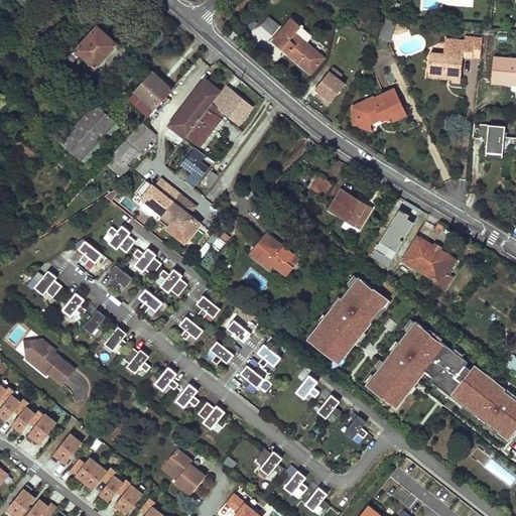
[(273,34),(281,24),(268,14),(260,24),(273,34)]
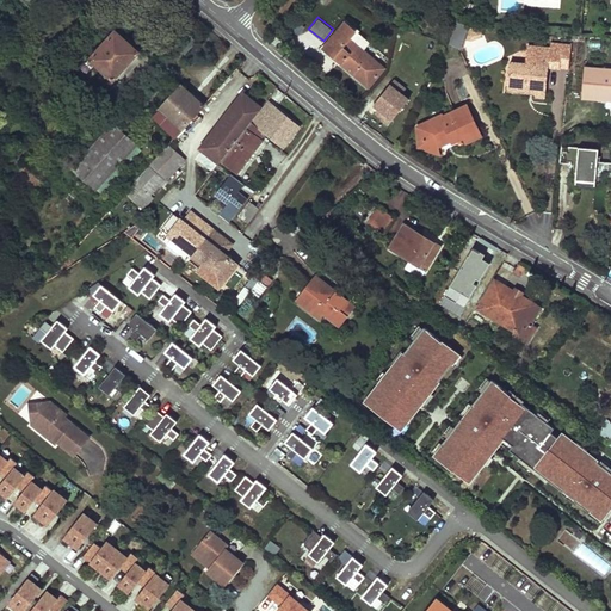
[(341,62),(325,48),(346,23),(358,32),(359,30),(346,18),(320,48),(339,65),(341,62)]
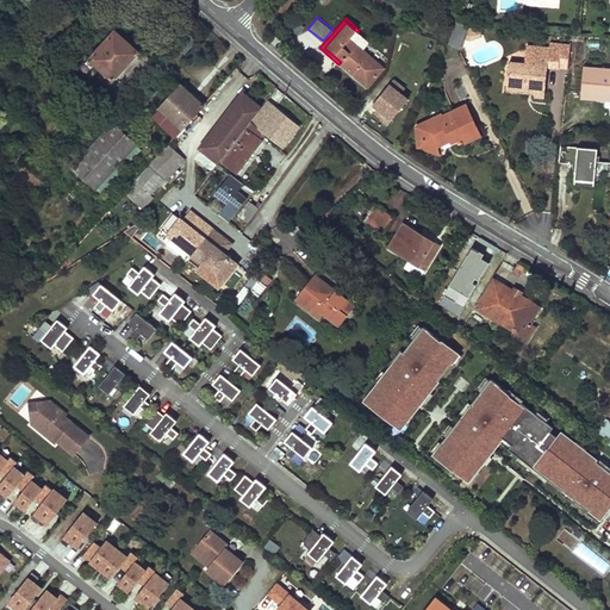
[(461,47),(468,24),(455,20),(448,42),(461,47)]
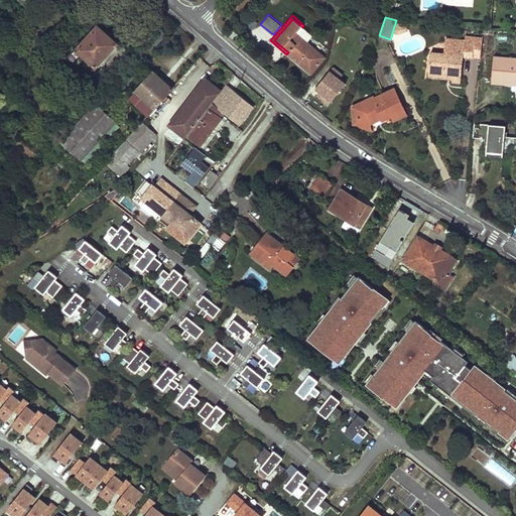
[(302,27),(292,19),(274,40),(288,52),(311,73),(325,58),(306,42),(312,36),(302,27)]
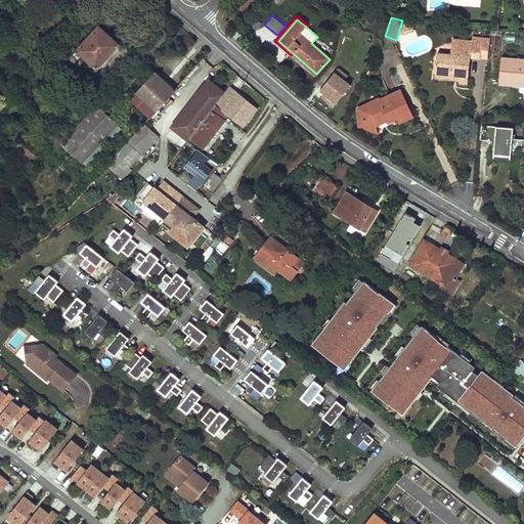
[(413,31),(415,25),(402,25),(406,34),(413,31)]
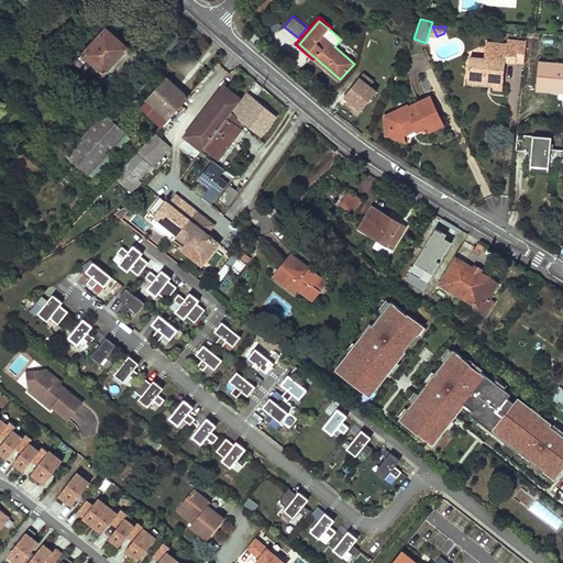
[(76,62),(81,66),(88,58),(106,73),(129,47),(107,28),(76,62)]
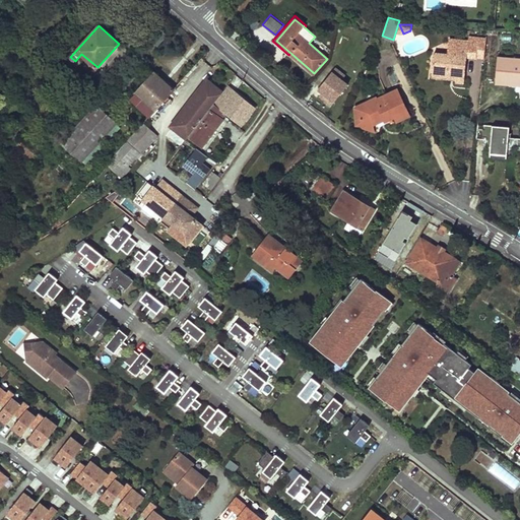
[(478,42),(476,58),(484,59),(486,39),(469,37),(468,41),(478,42)]
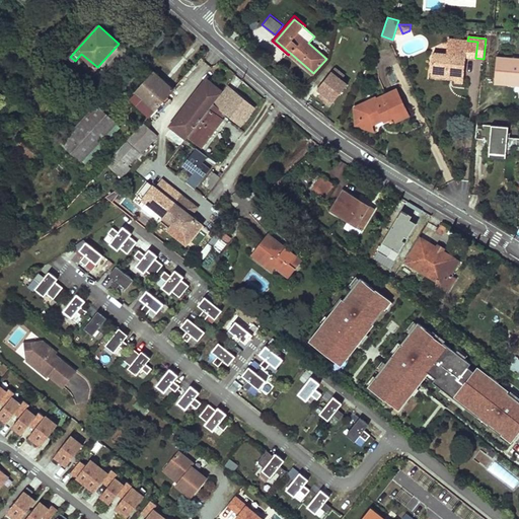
[(449,40),(448,55),(433,54),(431,73),(447,75),(447,77),(455,78),(454,80),(454,82),(463,83),(466,57),(475,58),(477,42),(467,41),(449,40)]
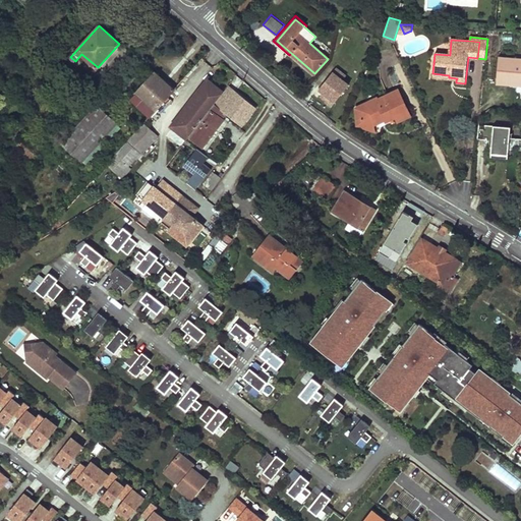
[(497,84),(520,85),(520,58),(499,57),(497,84)]
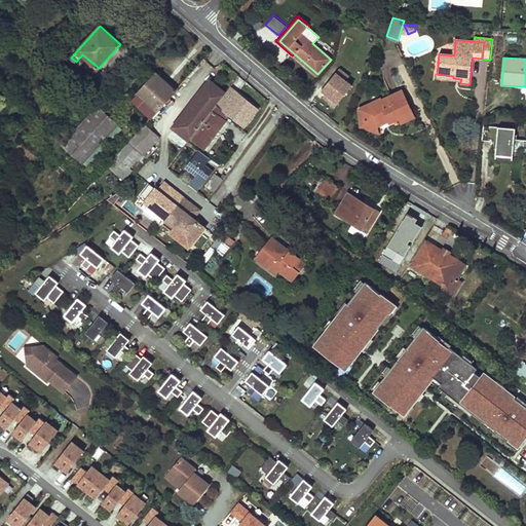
[(60,66),(70,75),(74,71),(64,62),(60,66)]
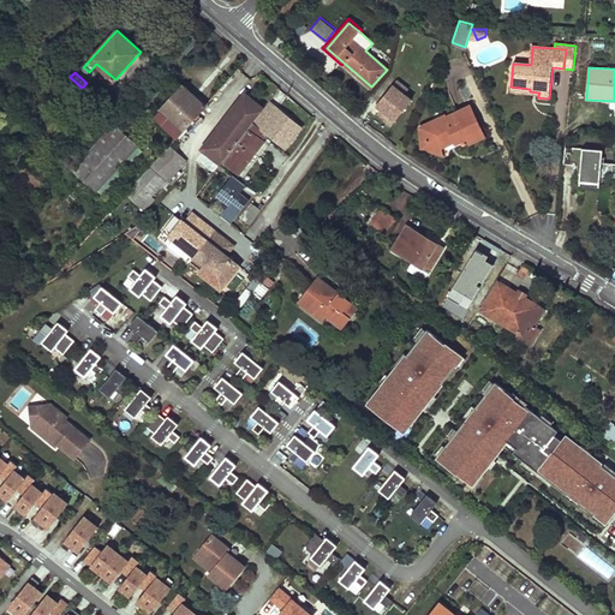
[(407,91),(395,82),(392,87),(404,96),(407,91)]
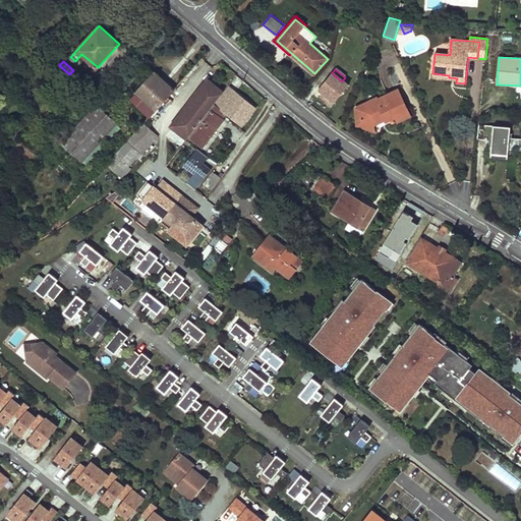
[(348,85),(342,81),(332,73),(319,91),(323,95),(328,99),(326,102),(325,103),(331,107),(348,85)]
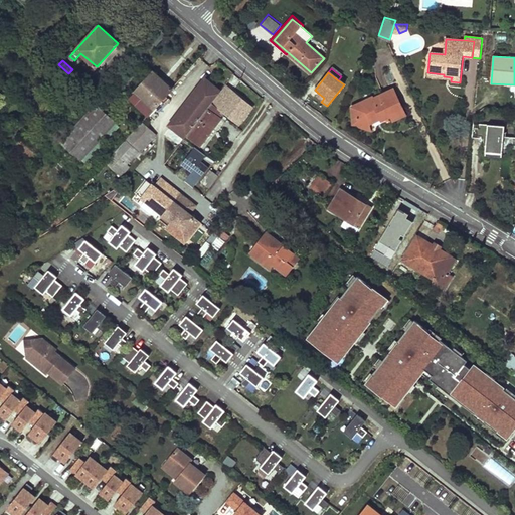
[(133,95),(152,112),(172,89),(164,81),(162,83),(152,74),(133,95)]
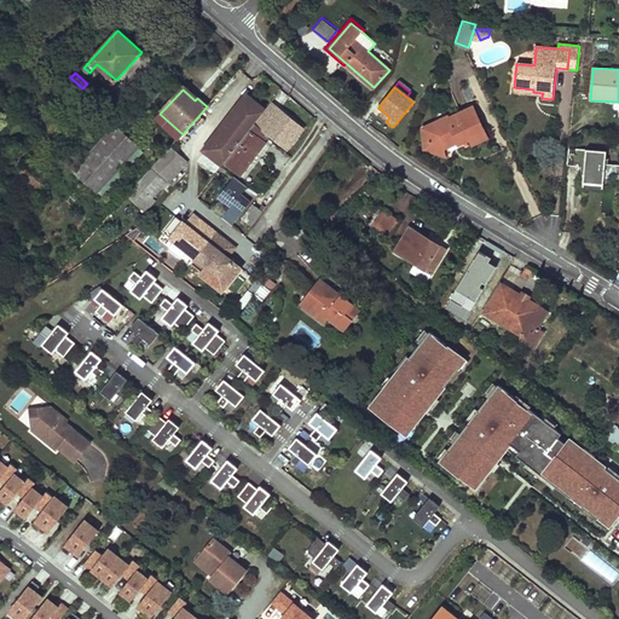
[(220,160),(225,163),(264,113),(247,99),(208,150),(212,154),(220,160)]
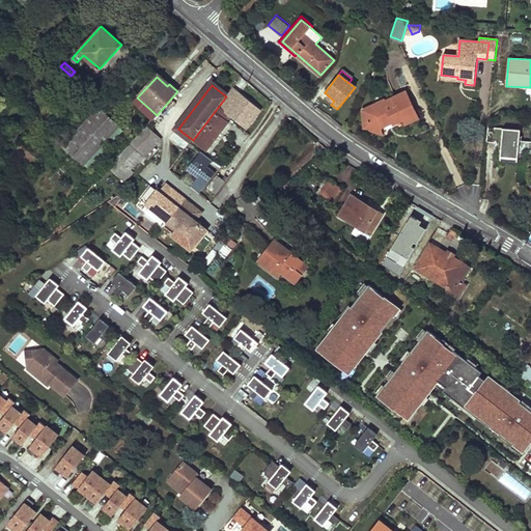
[(193,140),(206,150),(227,122),(226,121),(222,118),(223,116),(228,119),(231,116),(247,129),(261,109),(233,87),(226,96),(193,140)]
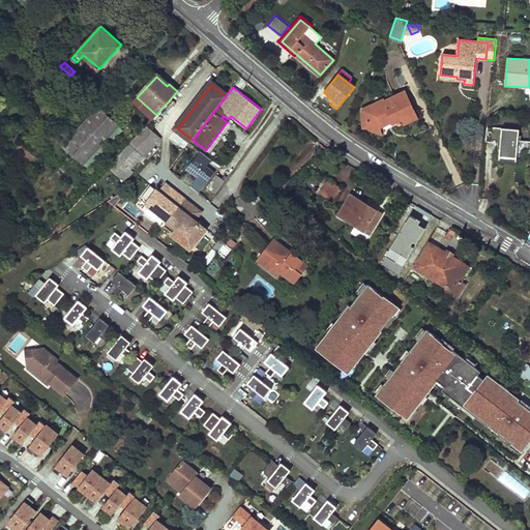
[(405,91),(385,101),(385,99),(362,111),(369,124),(382,128),(384,121),(390,118),(392,122),(403,118),(405,124),(417,118),(405,91)]
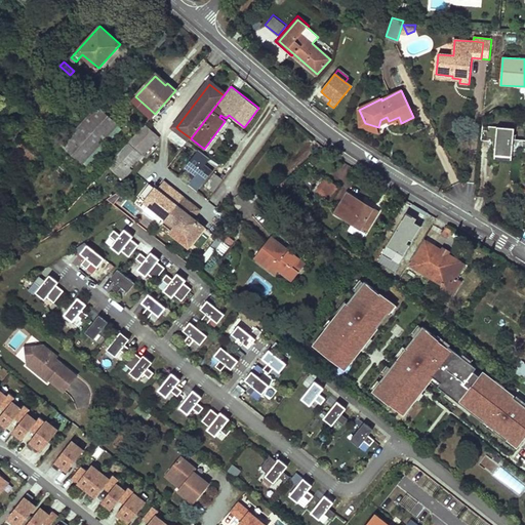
[(73,103),(79,107),(88,96),(82,91),(73,103)]
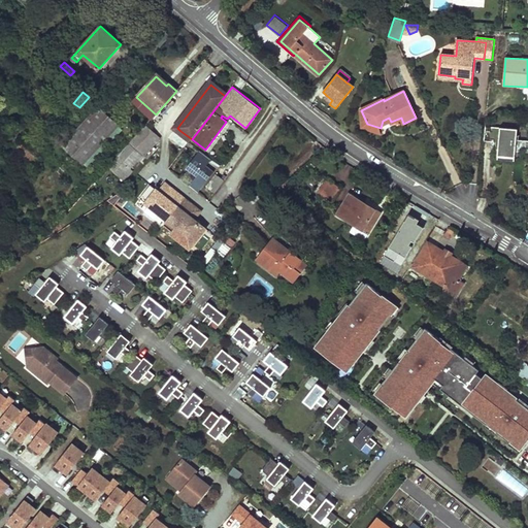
[(133,101),(152,119),(156,114),(136,97),(133,101)]
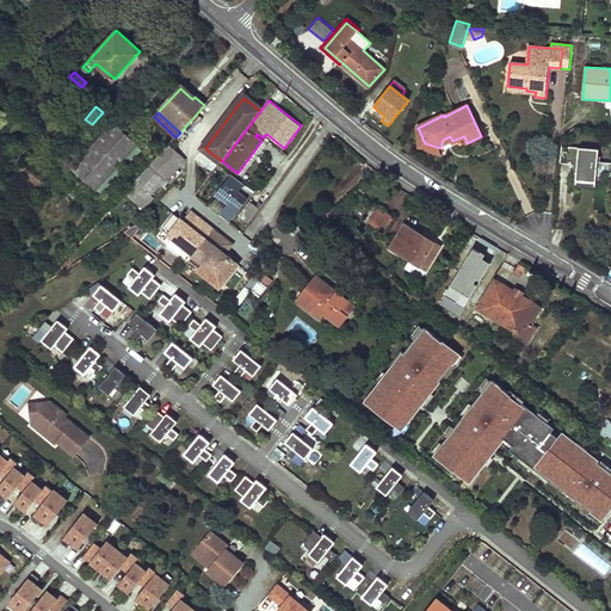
[(74,168),(97,190),(137,146),(113,124),(74,168)]
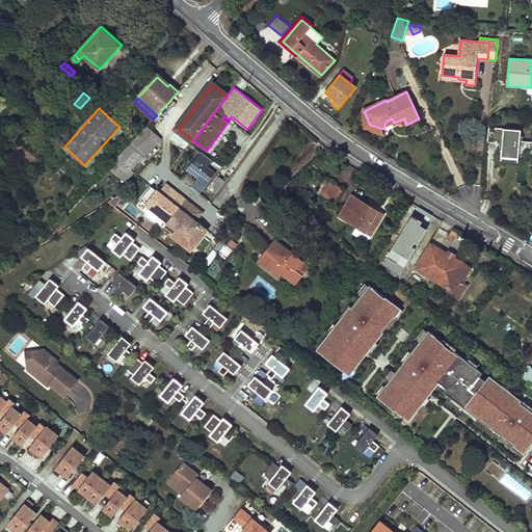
[(370,125),(364,111),(365,129),(384,135),(383,129),(370,125)]
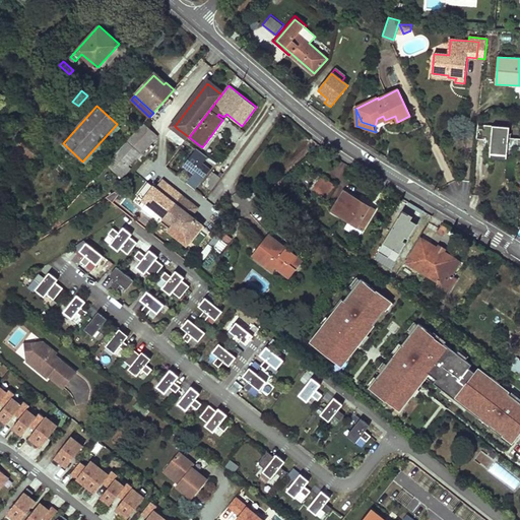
[(377,119),(375,126),(385,120),(383,116),(377,119)]
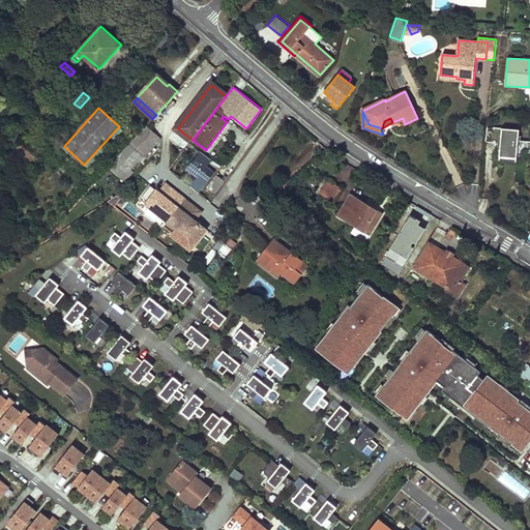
[(109,168),(124,181),(134,171),(130,169),(159,137),(147,125),(109,168)]
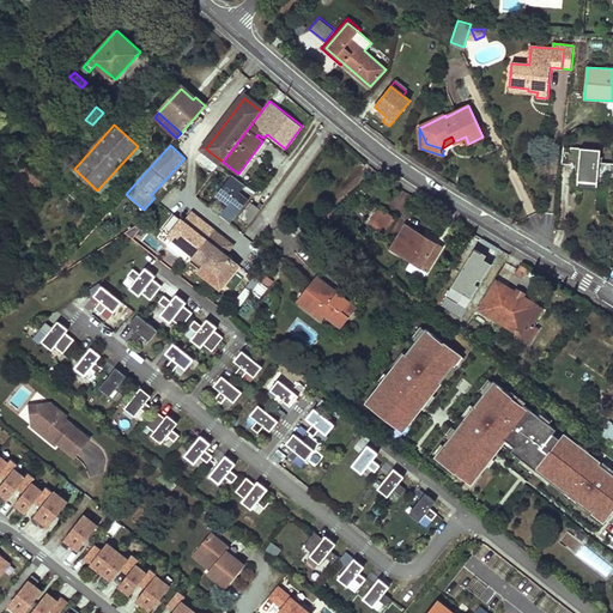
[(601,150),(564,146),(562,163),(574,164),(572,174),(578,174),(578,181),(598,183),(599,176),(607,176),(612,176),(612,163),(600,163),(601,150)]
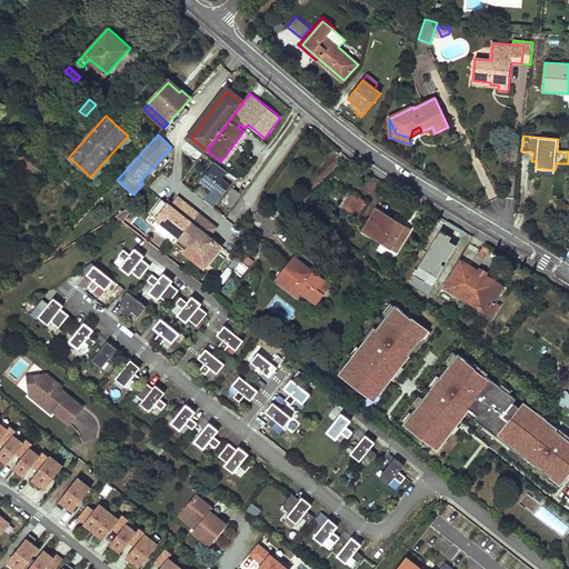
[(187,151),(195,157),(202,147),(195,141),(187,151)]
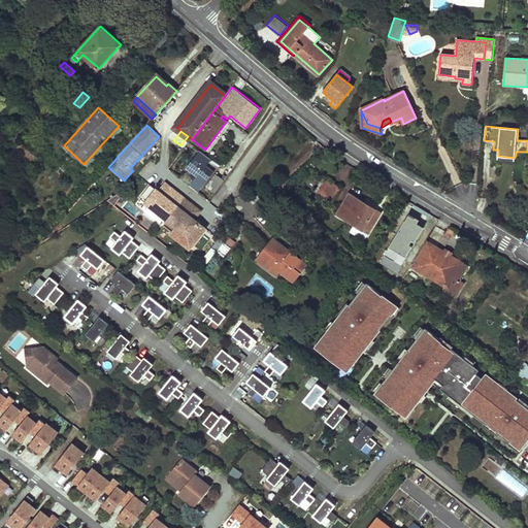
[(12,153),(28,167),(36,158),(21,143),(12,153)]
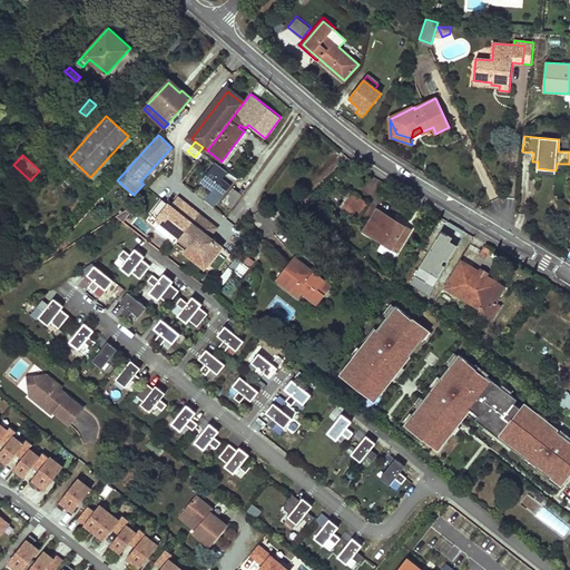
[(184,183),(194,190),(200,180),(190,173),(184,183)]
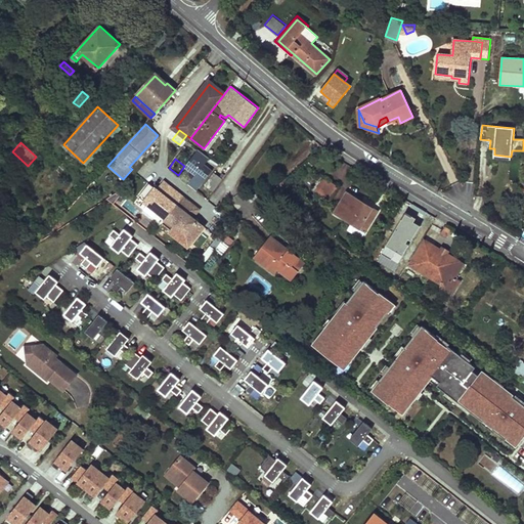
[(510,179),(518,180),(520,163),(512,162),(510,179)]
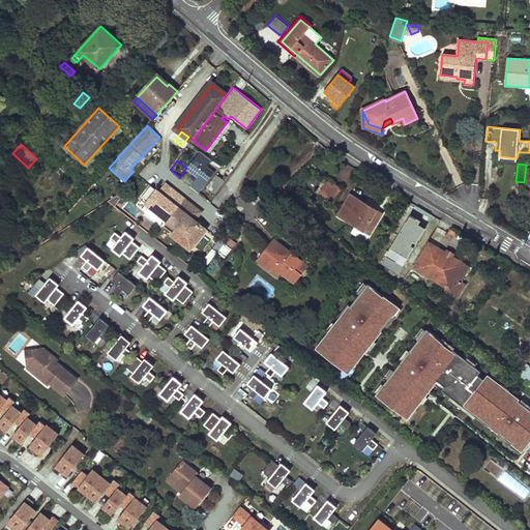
[(216,175),(226,181),(232,173),(223,167),(216,175)]
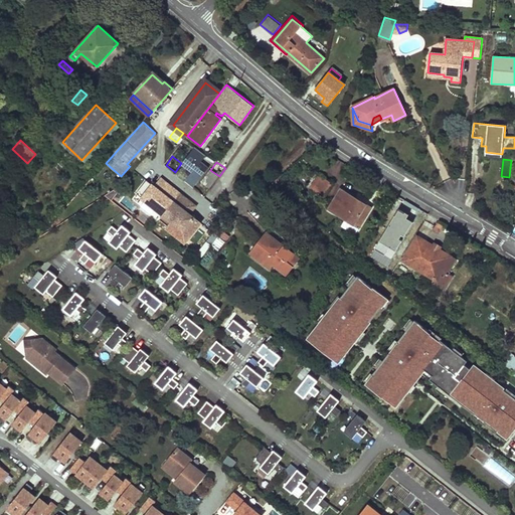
[(201,182),(210,189),(219,176),(210,170),(207,175),(204,178),(202,176),(204,173),(193,165),(189,172),(202,181),(201,182)]
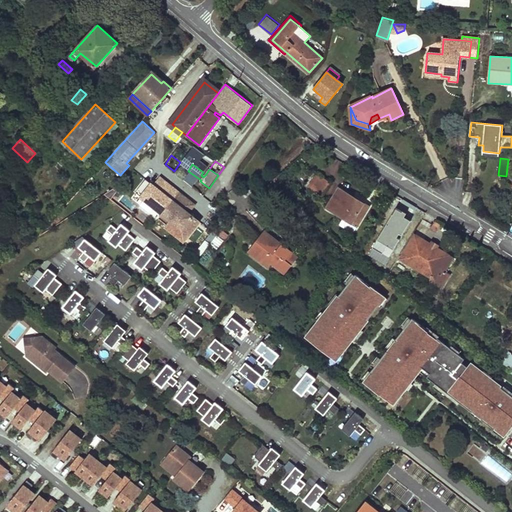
[(308,187),(323,196),(331,182),(316,174),(308,187)]
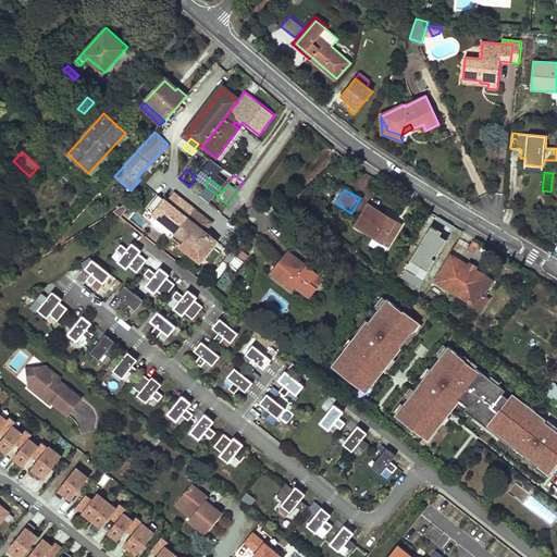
[(301,192),(289,202),(295,207),(307,197),(305,195),(301,192)]
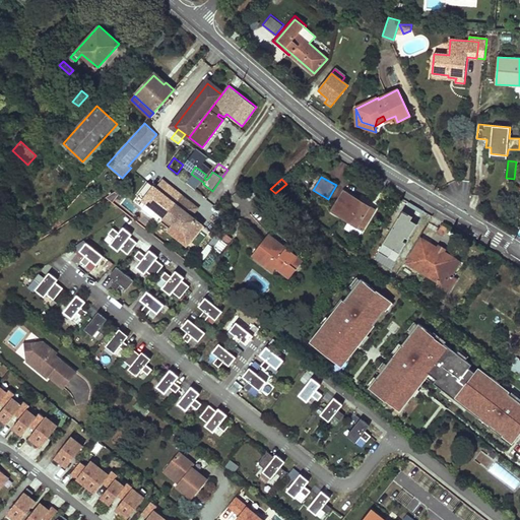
[(164,181),(157,189),(160,191),(167,184),(164,181)]
